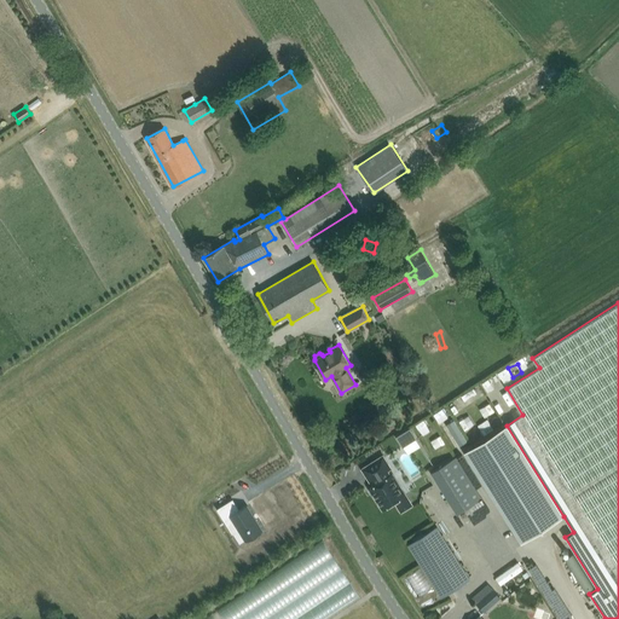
[(479,387),(466,395),(468,400),(481,392),(479,387)]
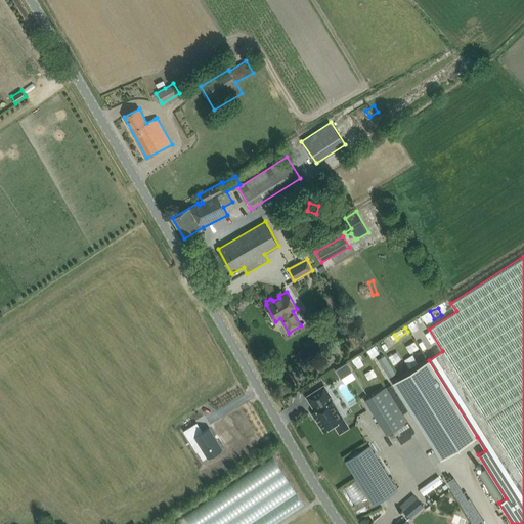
[(419,350),(428,345),(423,338),(415,343),(419,350)]
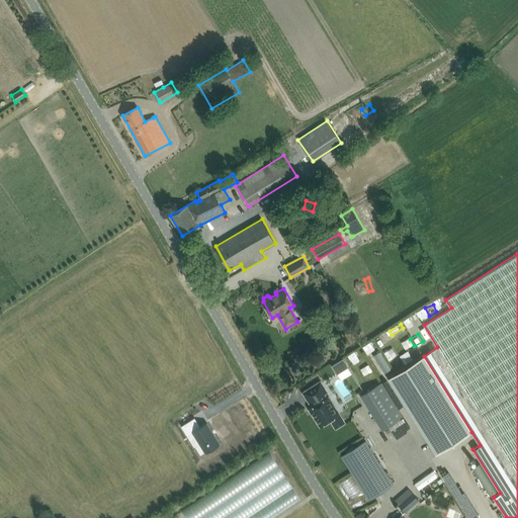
[(378,338),(372,341),(377,351),(384,348),(378,338)]
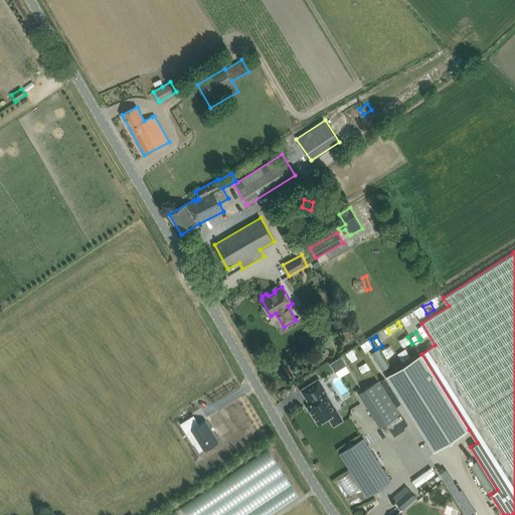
[(357,359),(365,354),(359,345),(351,349),(357,359)]
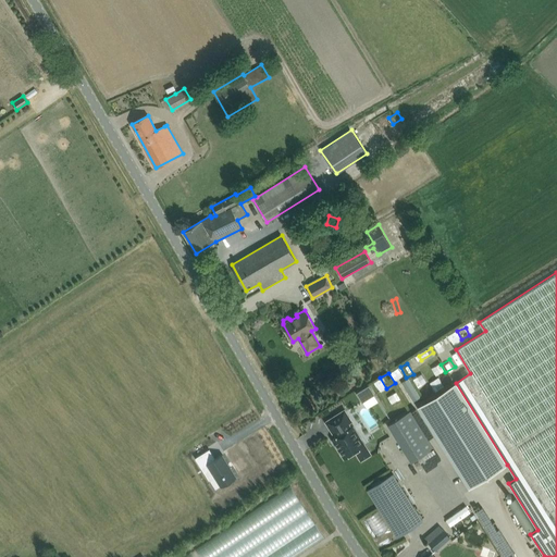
[(447,374),(438,380),(443,388),(452,383),(447,374)]
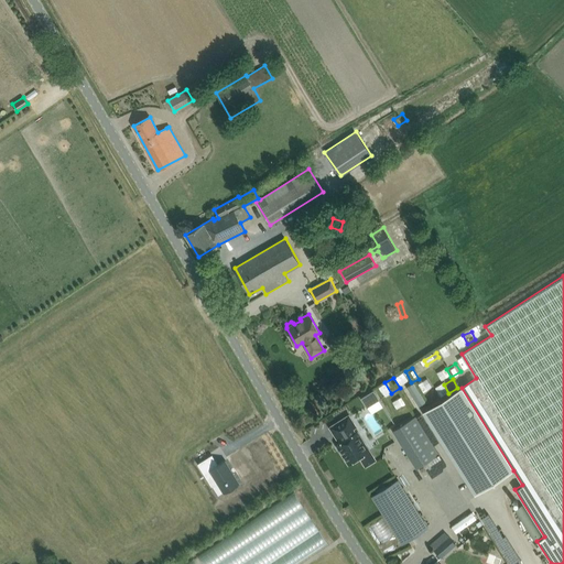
[(425,384),(418,388),(423,397),(430,392),(425,384)]
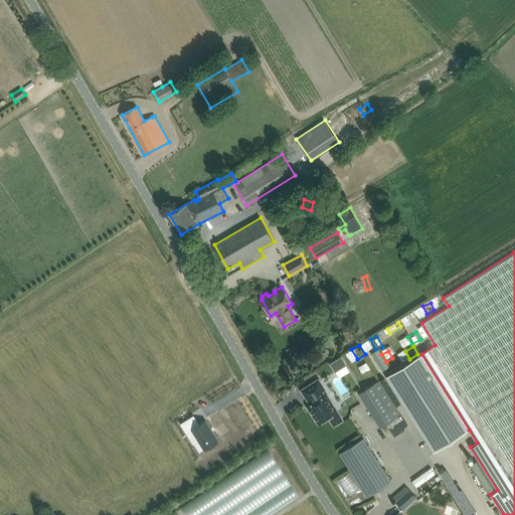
[(469,430),(421,354),(386,375),(434,451),(469,430)]
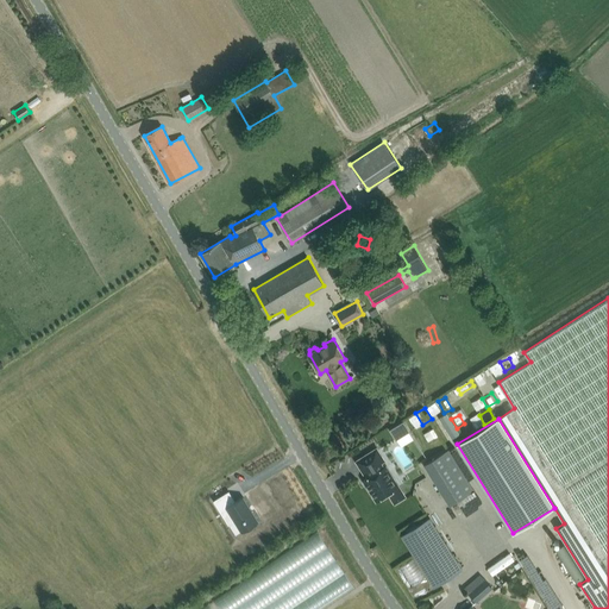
[(403,421),(390,429),(396,439),(409,431),(403,421)]
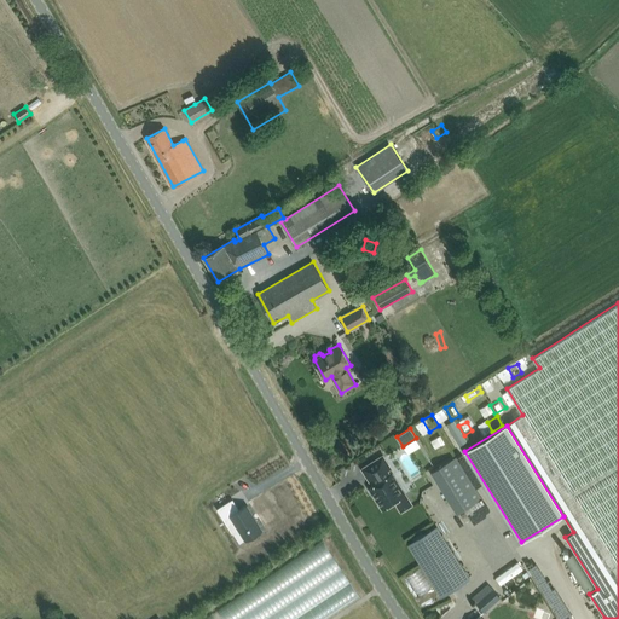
[(441,435),(444,444),(455,440),(451,432),(441,435)]
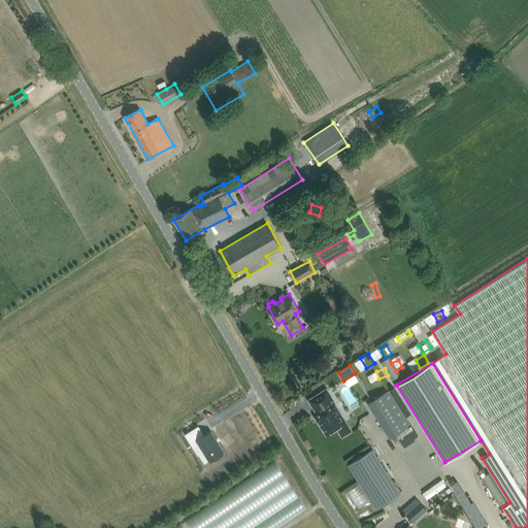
[(316,417),(318,421),(321,425),(326,434),(336,428),(337,429),(338,429),(341,434),(343,435),(350,432),(350,429),(349,427),(345,422),(344,422),(339,415),(340,414),(334,404),(332,405),(330,401),(333,399),(326,389),(308,400),(316,410),(317,409),(320,414),(316,417)]
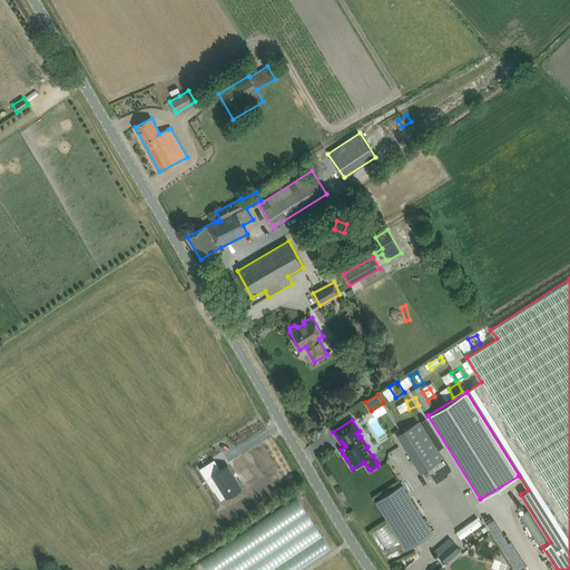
[(420,422),(396,436),(421,474),(443,460),(420,422)]
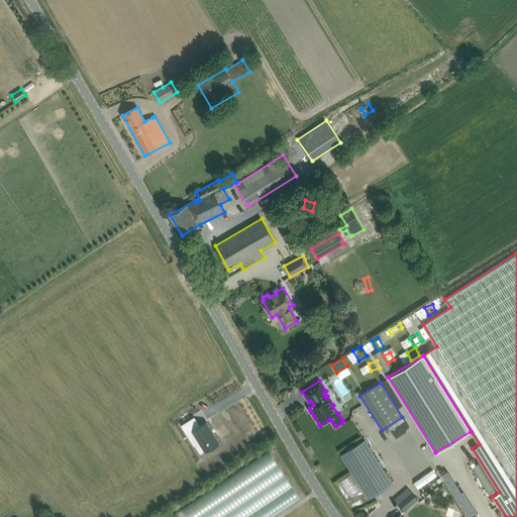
[(184,439),(189,436),(196,446),(202,455),(216,446),(202,426),(196,430),(190,421),(177,430),(181,435),(184,439)]
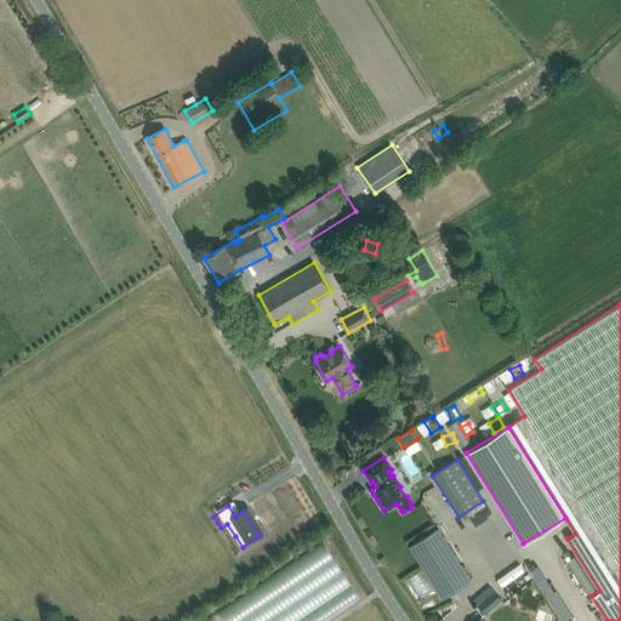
[(438,529),(420,540),(409,547),(443,598),(471,580),(438,529)]
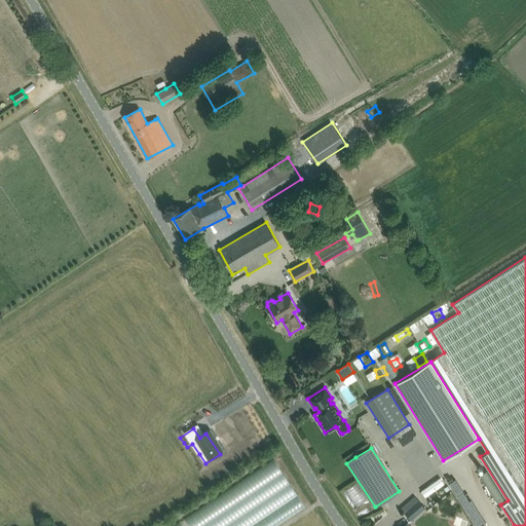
[(286,460),(174,525),(198,525),(208,521),(210,525),(222,525),(226,524),(227,525),(277,525),(312,506),(286,460)]
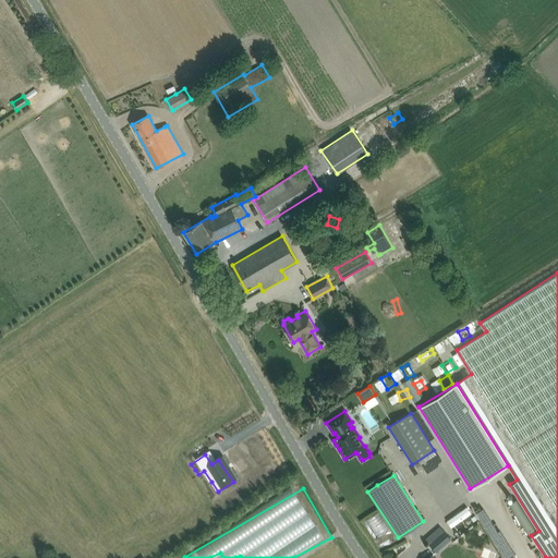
[(460,525),(481,509),(475,502),(455,519),(460,525)]
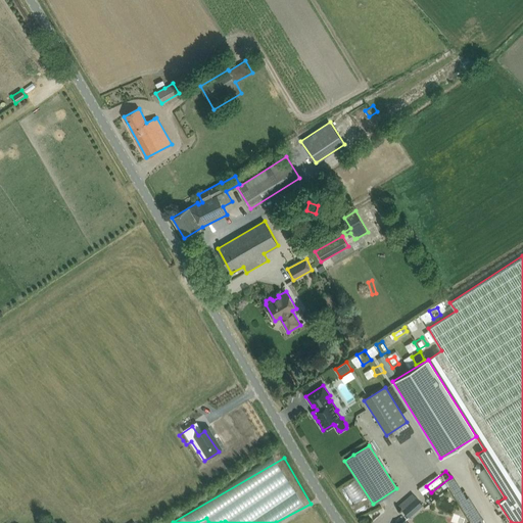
[(412,493),(400,505),(398,506),(409,518),(423,505),(412,493)]
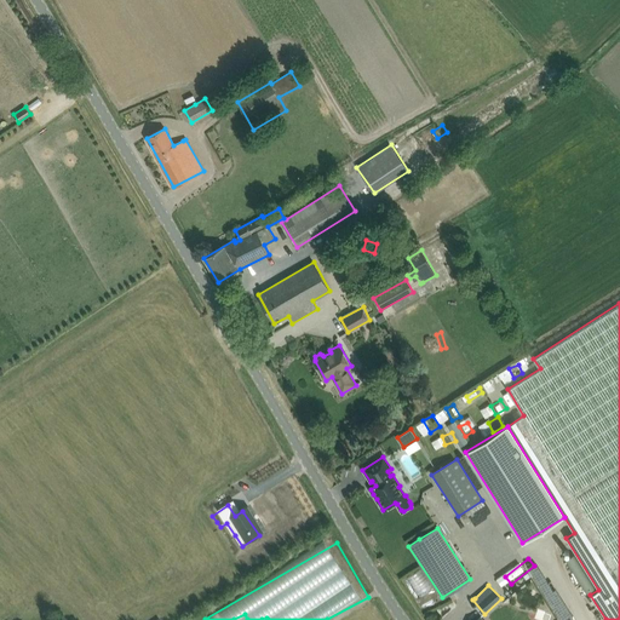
[(546,606),(544,614),(550,616),(554,608),(546,606)]
